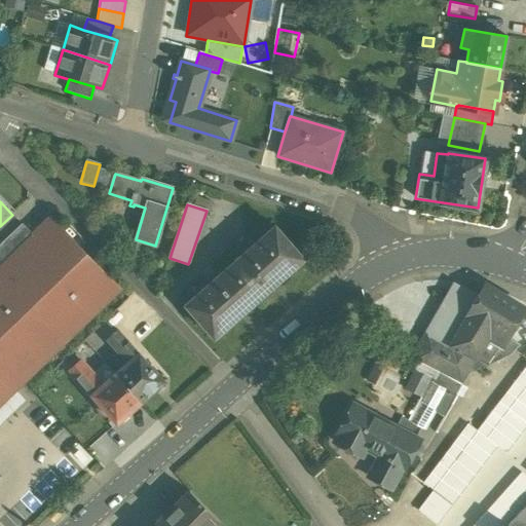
[(14,232),(0,246),(0,404),(119,289),(50,217),(32,234),(33,236),(26,243),(14,232)]
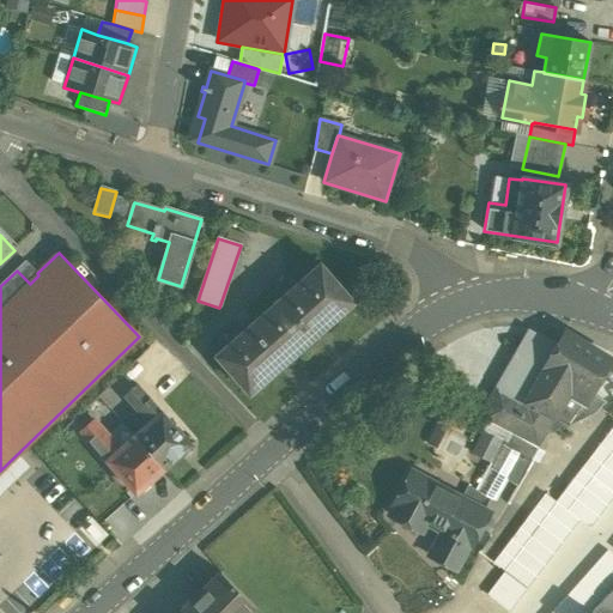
[(37,273),(25,261),(16,269),(17,271),(30,284),(38,275),(37,273)]
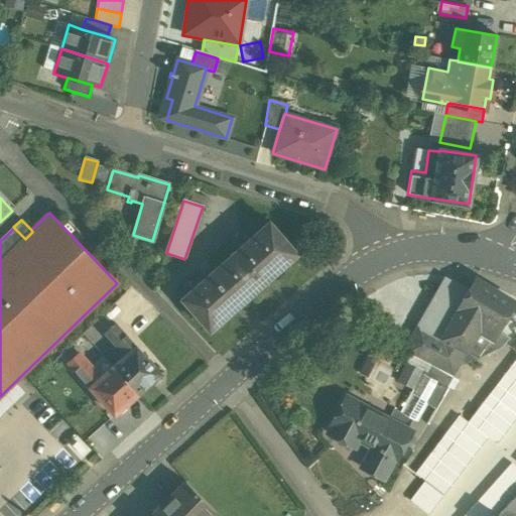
[(229,264),(254,293),(298,256),(272,226),(254,241),(252,239),(242,248),(244,251),(229,264)]
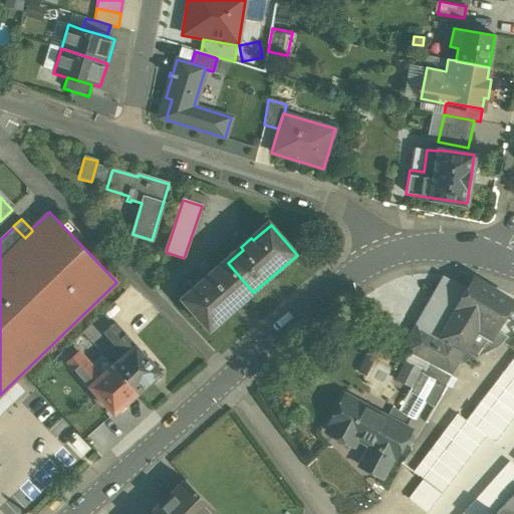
[(253,292),(228,263),(214,276),(211,273),(200,282),(203,285),(184,301),(209,330),(253,292)]
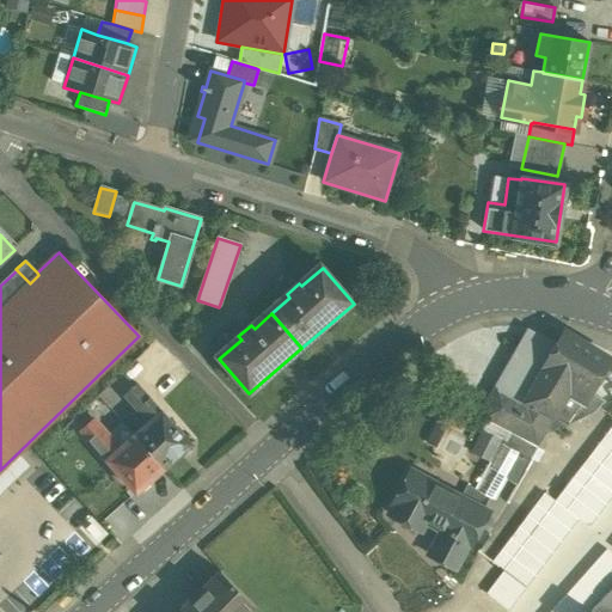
[(556,346),(532,331),(499,390),(524,403),(544,367),(556,346)]
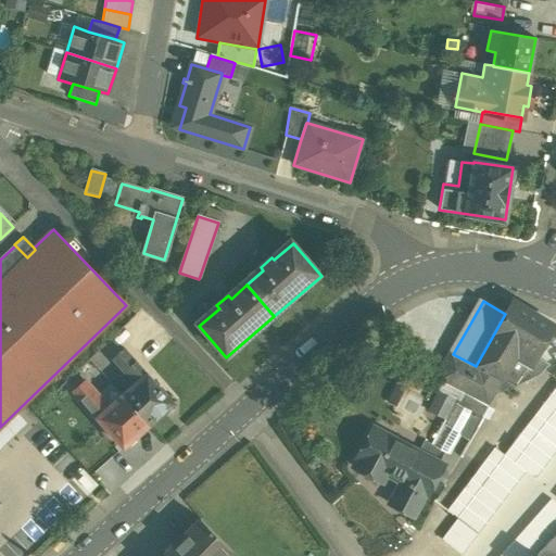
[(552,327),(514,302),(505,314),(494,333),(532,358),(533,357),(552,327)]
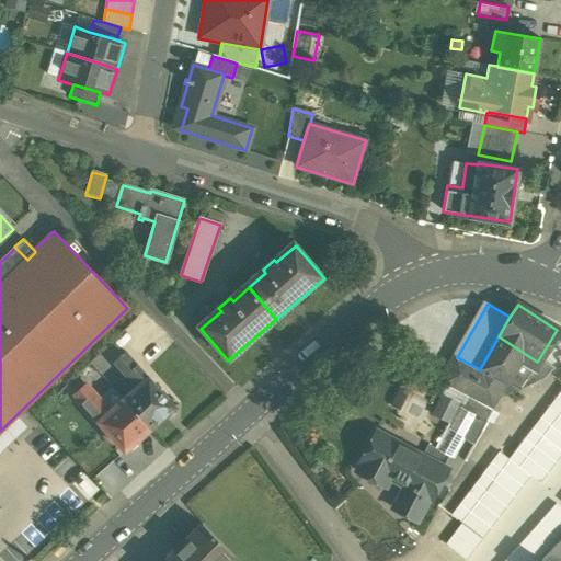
[(537,362),(499,336),(480,369),(505,382),(519,390),(541,379),(552,368),(538,361),(537,362)]
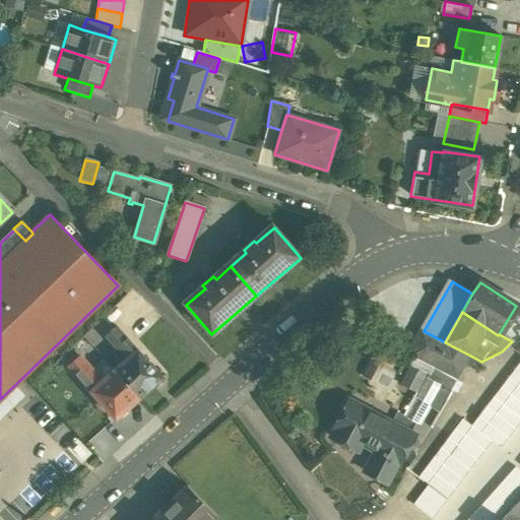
[(137,350),(116,326),(106,335),(127,359),(137,350)]
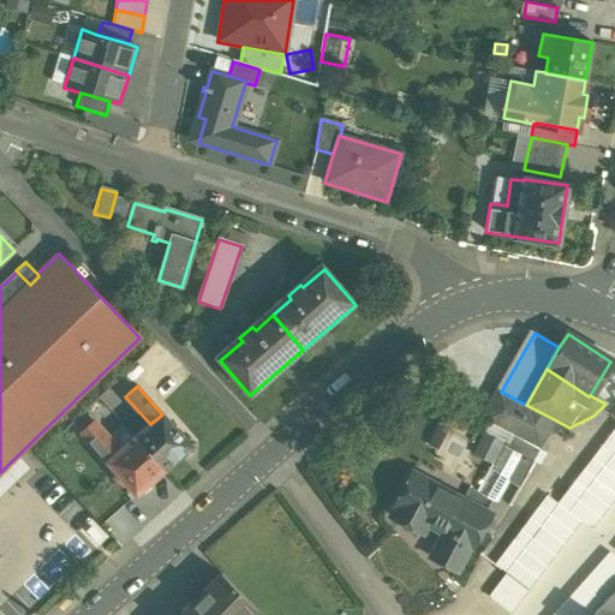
[(526,405),(501,392),(491,408),(494,410),(547,436),(554,419),(526,405)]
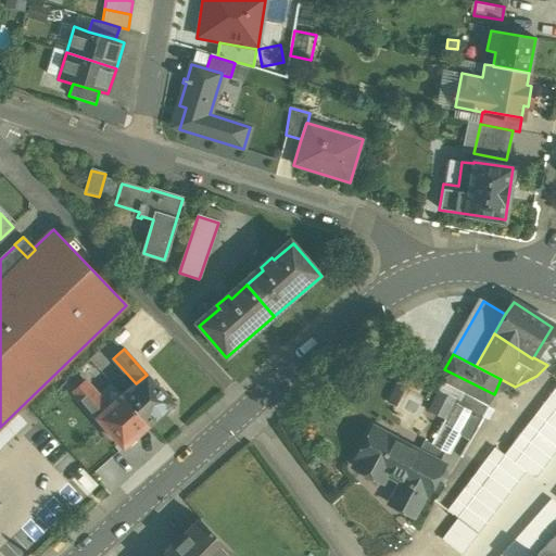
[(494,394),(446,370),(442,381),(464,393),(488,406),(494,394)]
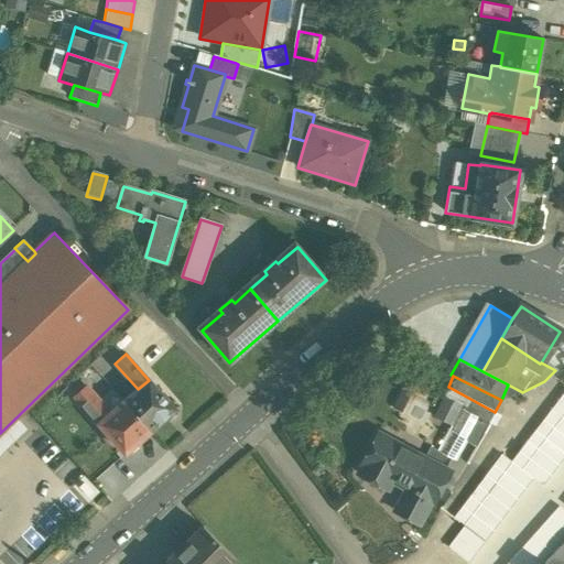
[(138,389),(123,402),(150,432),(175,410),(149,380),(138,389)]
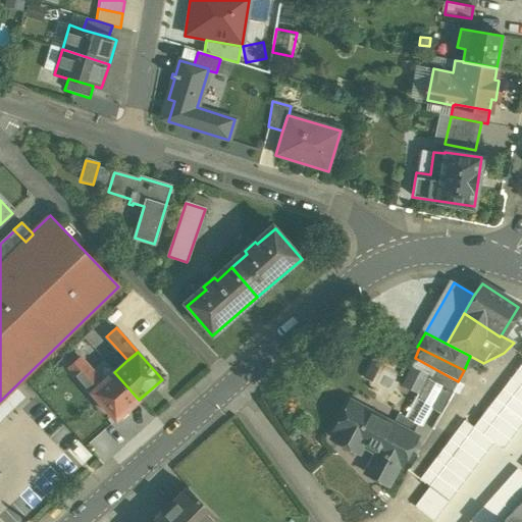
[(429,380),(435,369),(415,358),(402,386),(418,395),(427,378),(429,380)]
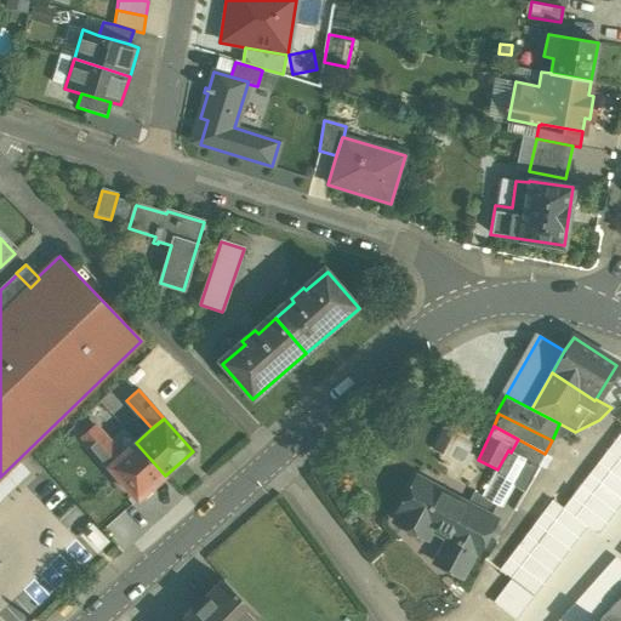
[(121,456),(96,427),(84,438),(109,467),(121,456)]
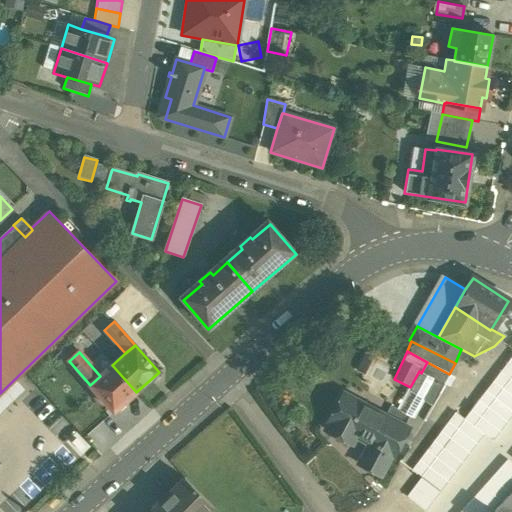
[(511,358),(464,420),(483,435),(492,442),(511,416),(511,358)]
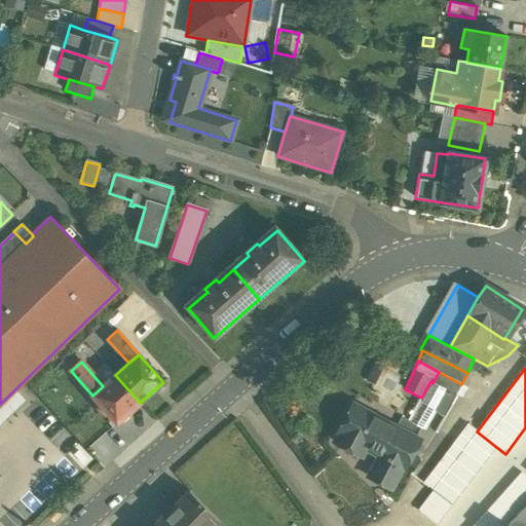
[(462,385),(439,372),(433,383),(446,390),(456,397),(462,385)]
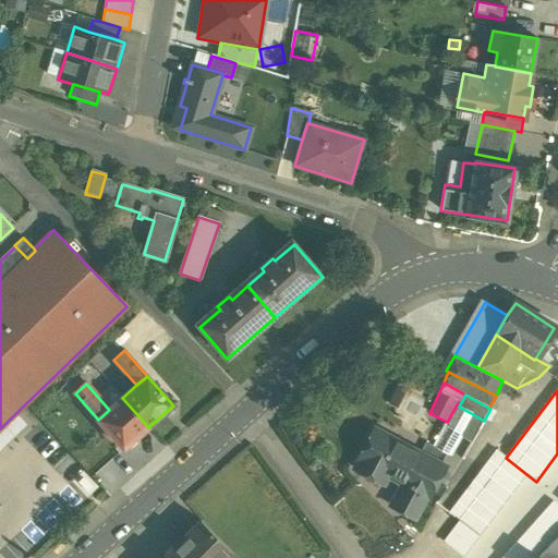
[(148,427),(122,398),(109,410),(98,420),(124,449),(148,427)]
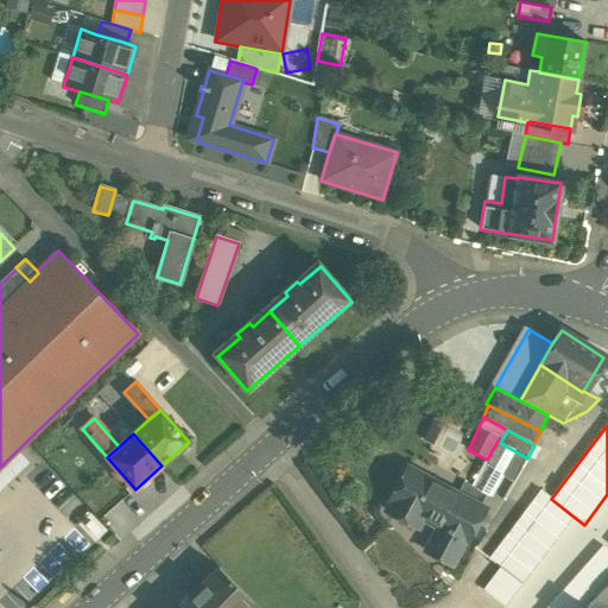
[(527,458),(515,451),(501,476),(513,482),(527,458)]
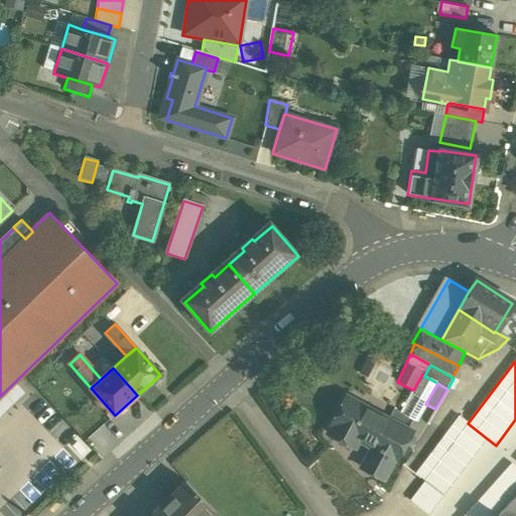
[(387,420),(348,400),(330,433),(354,445),(358,438),(374,446),(363,467),(382,477),(407,431),(406,431),(387,420)]
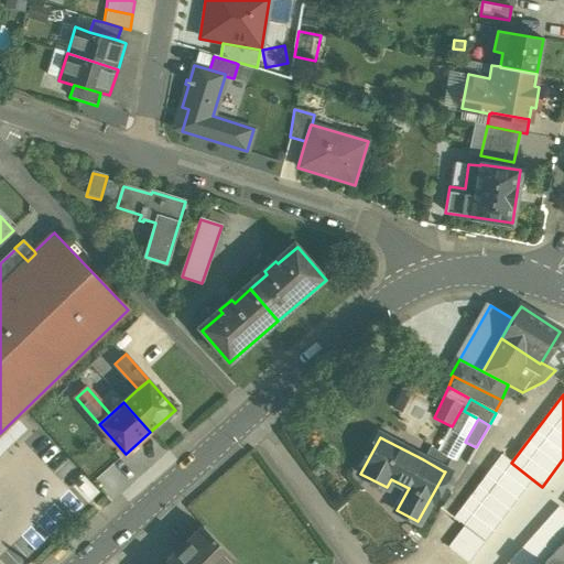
[(451,459),(430,447),(423,459),(444,472),(451,459)]
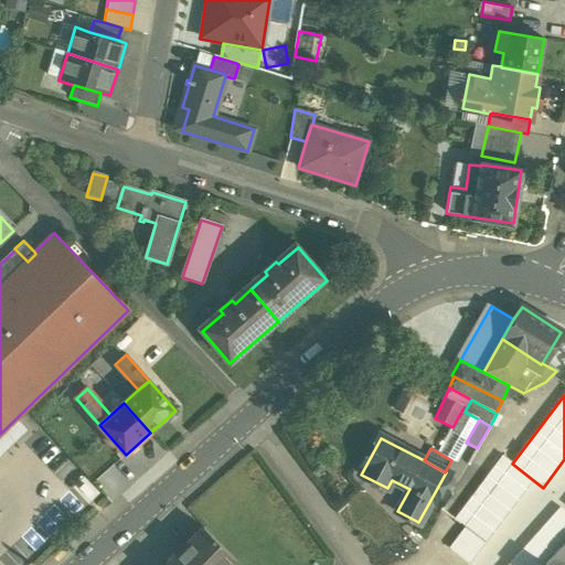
[(465,528),(484,543),(533,480),(512,464),(502,457),(455,519),(465,528)]
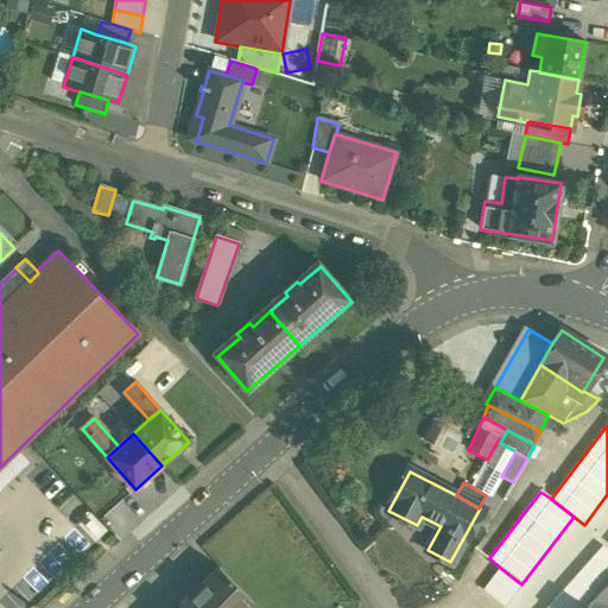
[(546,607),(586,607),(587,607),(607,583),(607,551),(602,546),(546,607)]
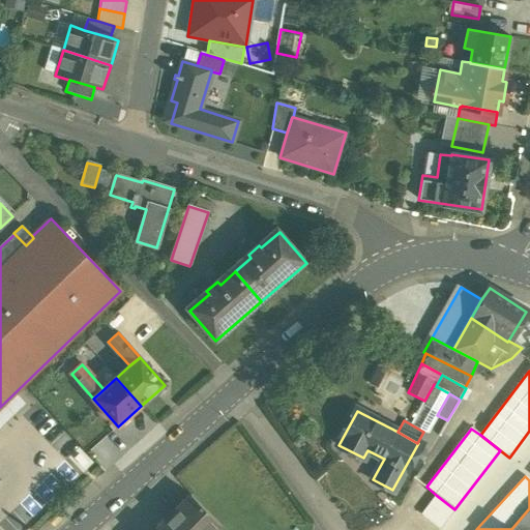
[(190,495),(154,529),(216,529),(222,526),(190,495)]
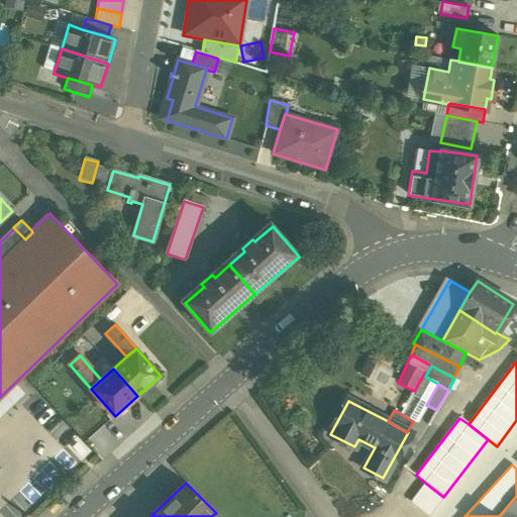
[(428,516),(443,497),(425,483),(410,502),(428,516)]
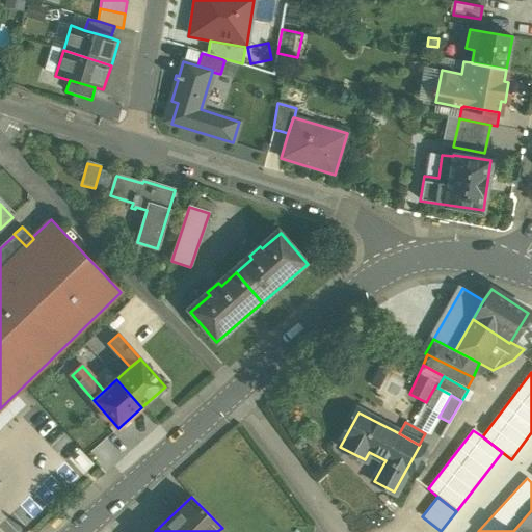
[(531,531),(531,510),(513,531),(514,531),(531,531)]
